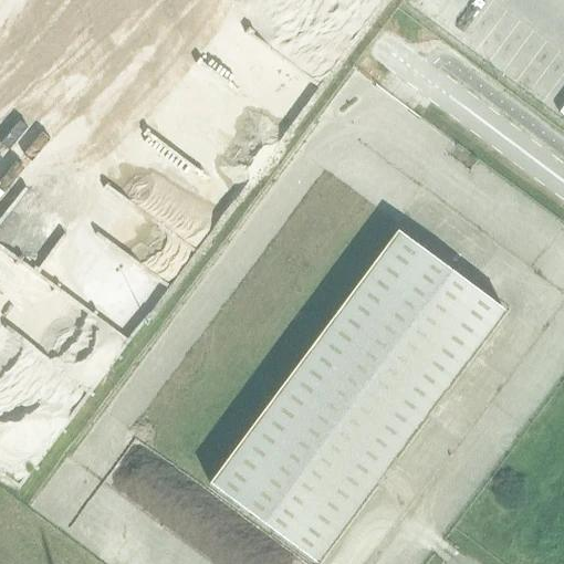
[(367,0),(386,13),(396,0),(367,0)]
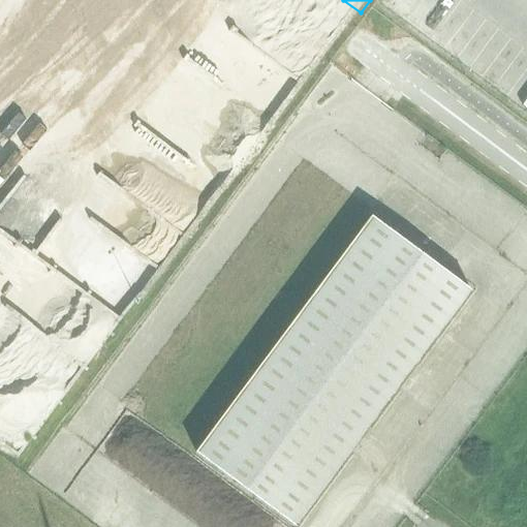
[(442,1),(425,23),(443,37),(461,16),(442,1)]
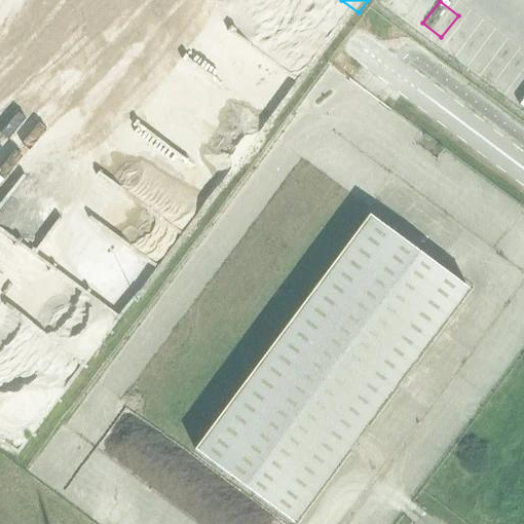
[(69,259),(122,299),(181,222),(101,162),(74,197),(88,208),(57,250),(69,259)]
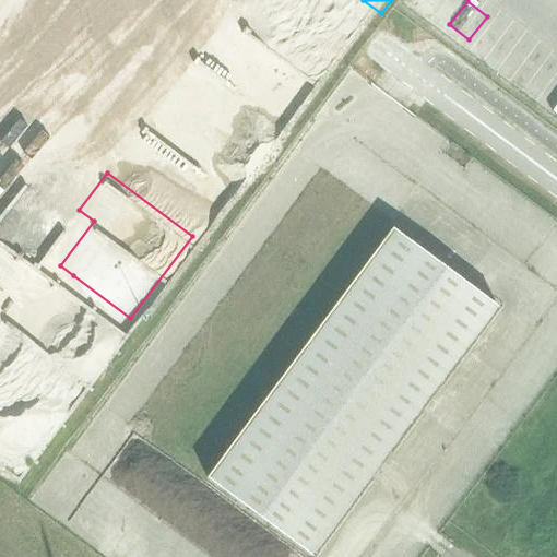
[(0,355),(8,360),(73,274),(0,220),(0,355)]
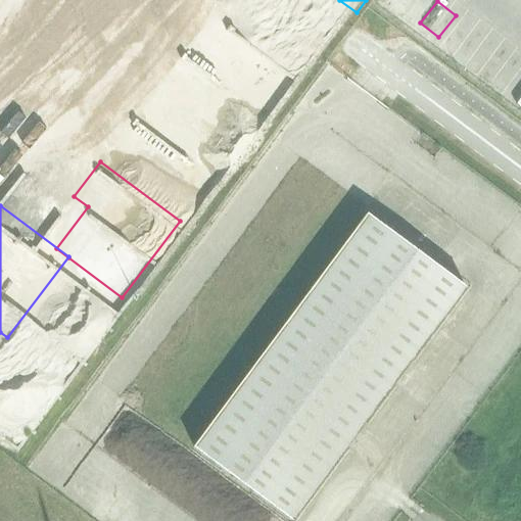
[(368,210),(194,443),(293,517),(467,284),(368,210)]
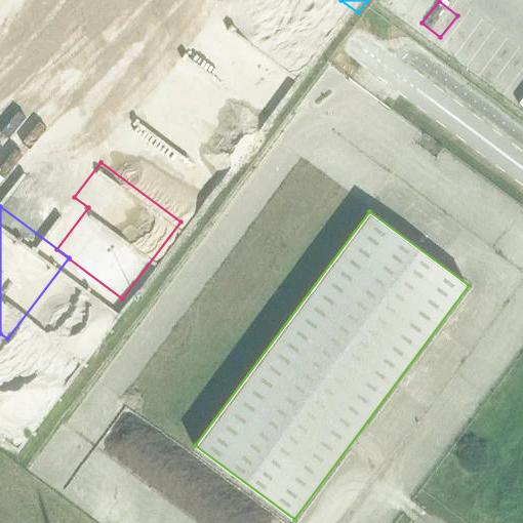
[(423,244),(442,258),(456,239),(437,225),(423,244)]
